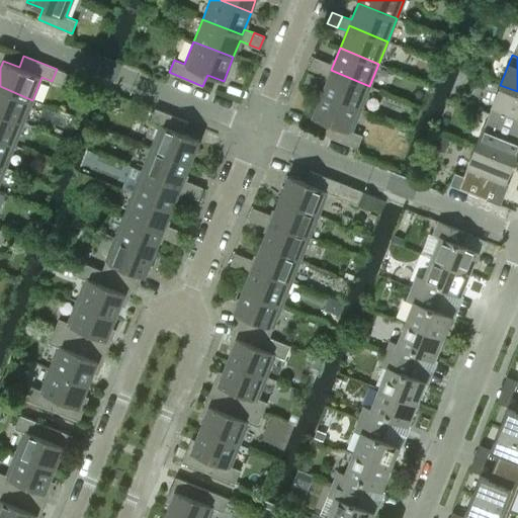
[(309,68),(319,72),(324,61),(314,57),(309,68)]
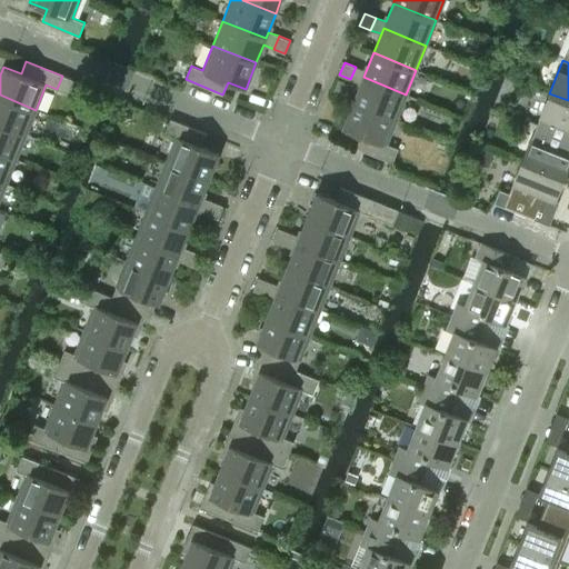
[(406,95),(363,77),(366,71),(356,67),(350,79),(361,83),(353,102),(397,119),(406,95)]
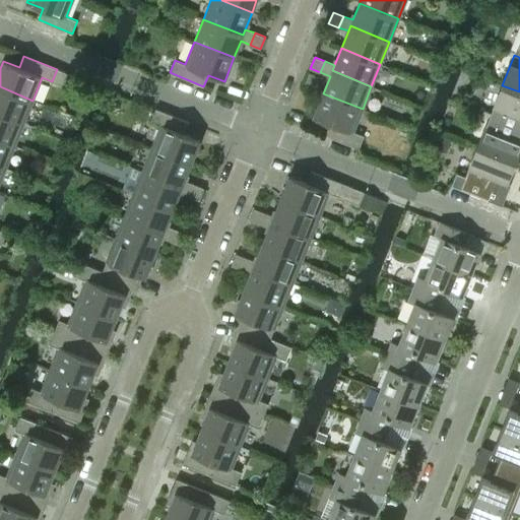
[(72,89),(77,77),(57,69),(52,81),(72,89)]
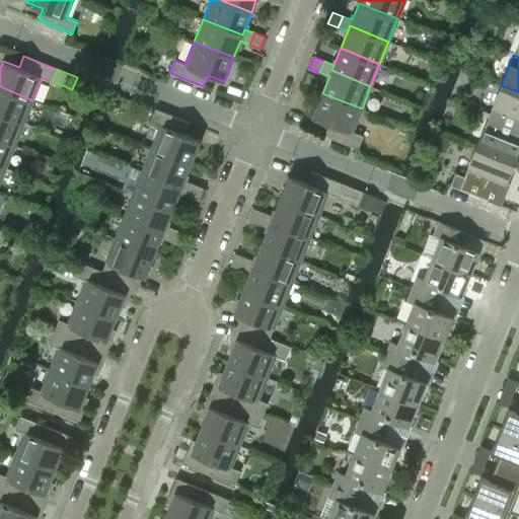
[(518,91),(501,85),(489,116),(517,127),(518,121),(518,91)]
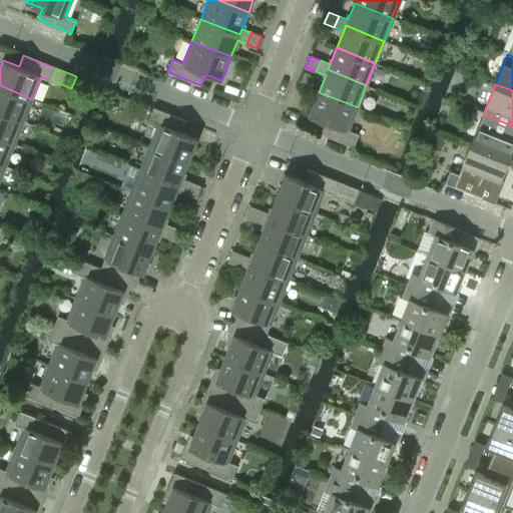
[(32,99),(0,85),(0,111),(23,121),(32,99)]
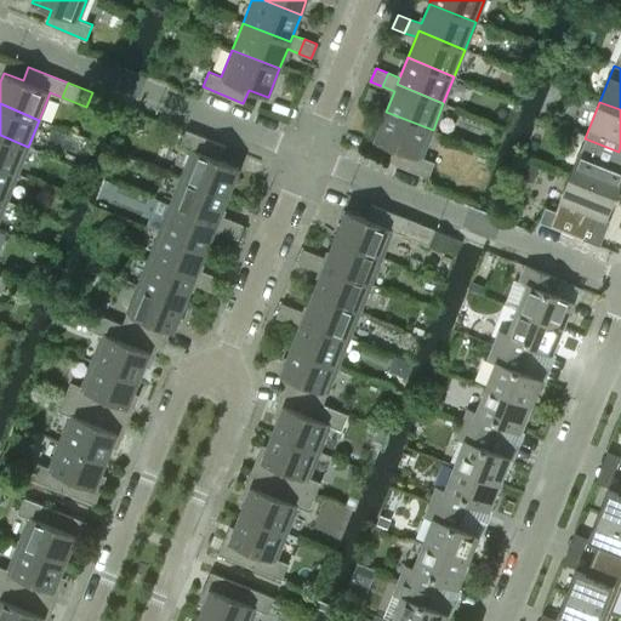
[(433,130),(386,112),(375,140),(393,147),(388,161),(428,177),(434,163),(422,157),(433,130)]
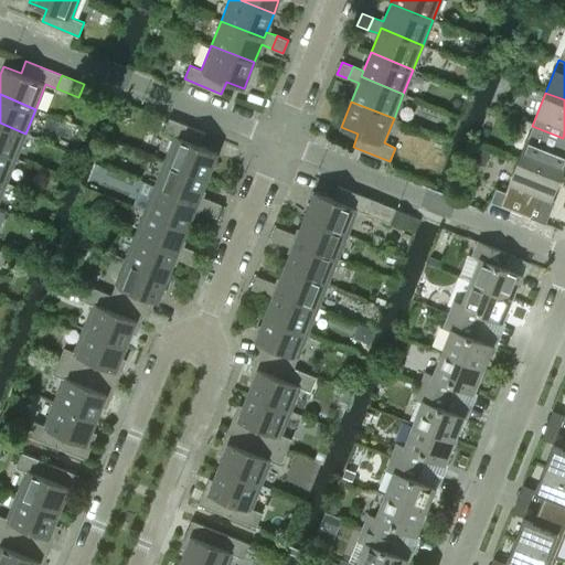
[(205,132),(169,118),(163,131),(174,136),(164,160),(208,178),(217,152),(201,145),(205,132)]
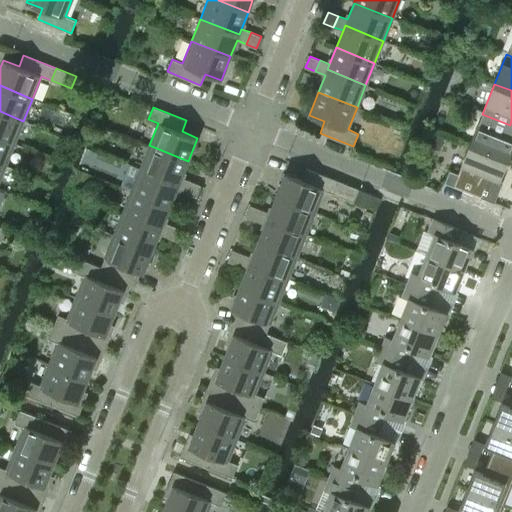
[(0,111),(0,137),(14,143),(23,121),(0,111)]
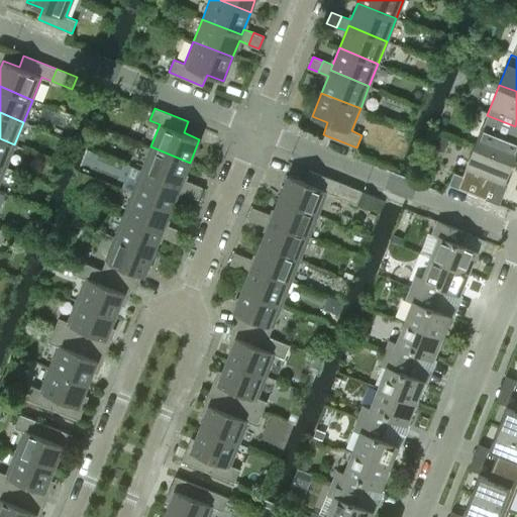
[(515,126),(487,115),(475,145),(512,161),(516,148),(516,137),(511,135),(515,126)]
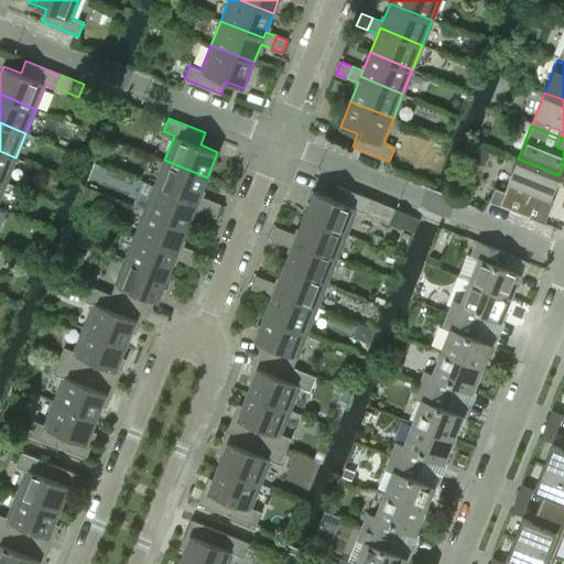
[(15,158),(0,151),(0,180),(6,182),(15,158)]
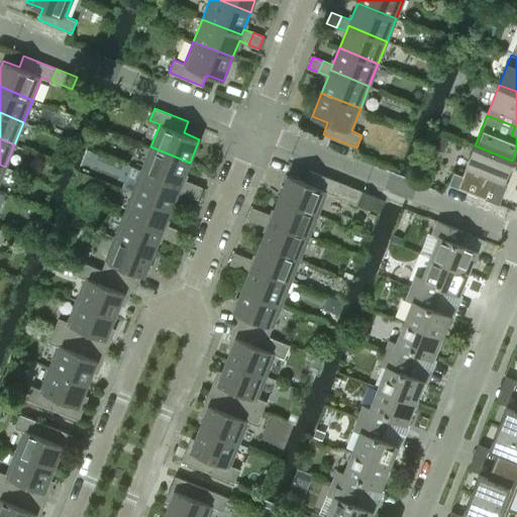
[(512,161),(475,145),(462,176),(468,178),(462,190),(486,199),(494,178),(504,182),(512,161)]
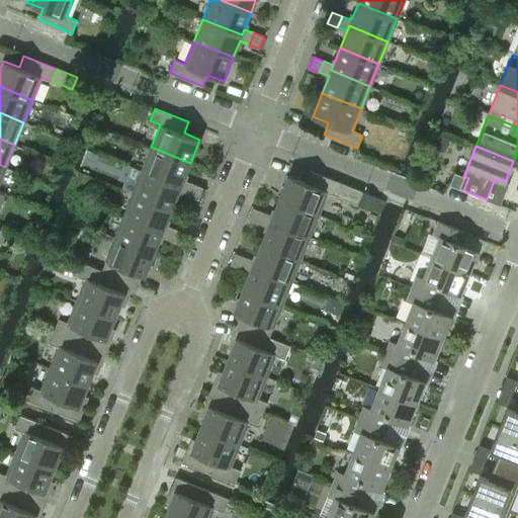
[(190,163),(151,147),(143,170),(181,185),(183,180),(190,163)]
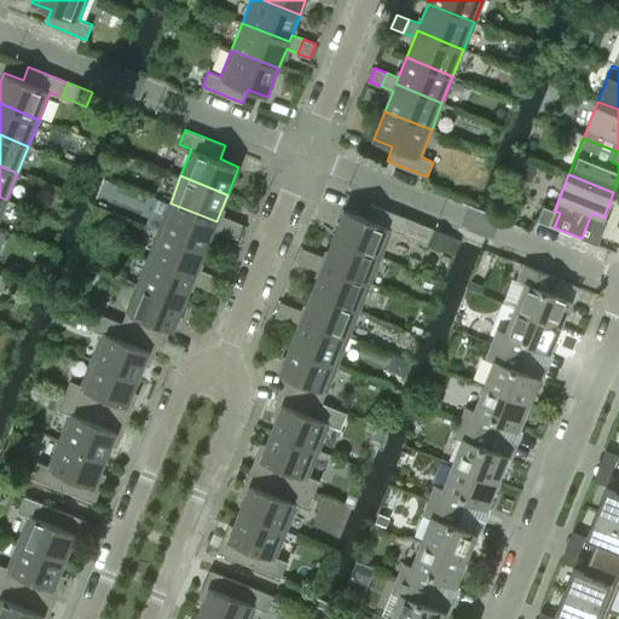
[(217,221),(171,203),(160,230),(206,249),(214,229),(225,233),(231,219),(219,215),(217,221)]
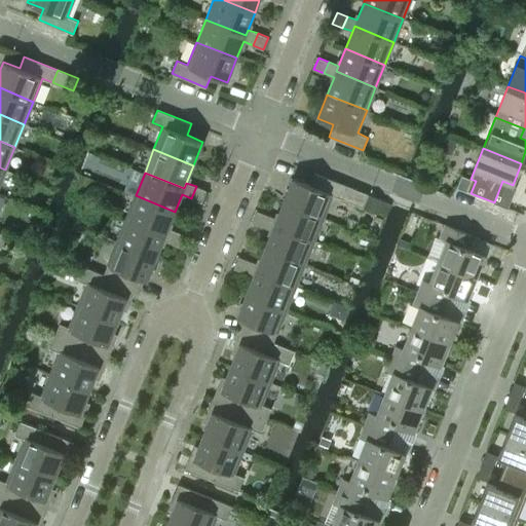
[(293,178),(284,201),(324,218),(333,194),(342,198),(347,186),(314,173),(309,184),(293,178)]
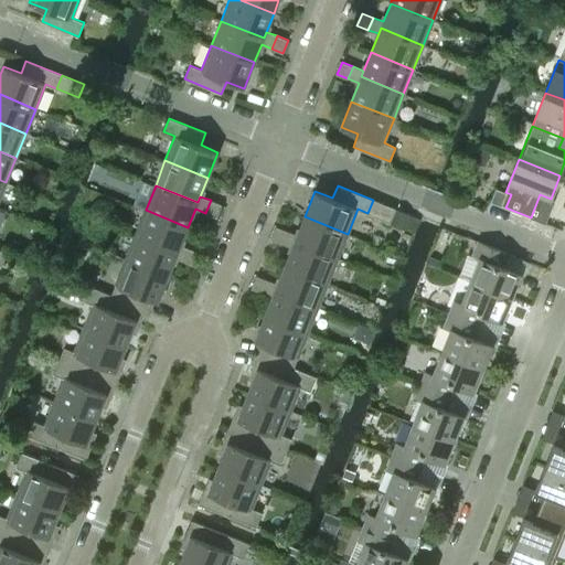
[(505,208),(511,194),(505,192),(496,188),(492,196),(490,202),(505,208)]
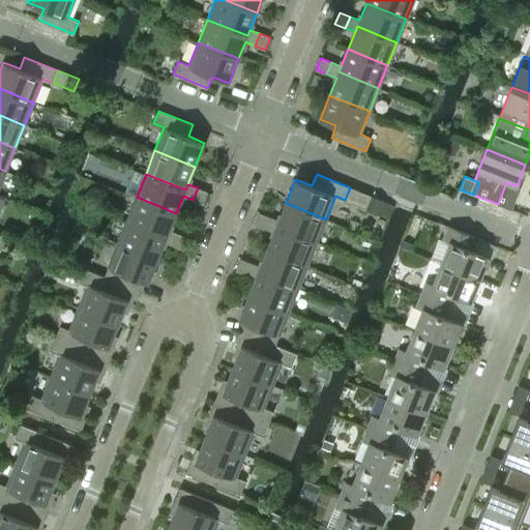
[(208,192),(198,187),(193,200),(203,204),(208,192)]
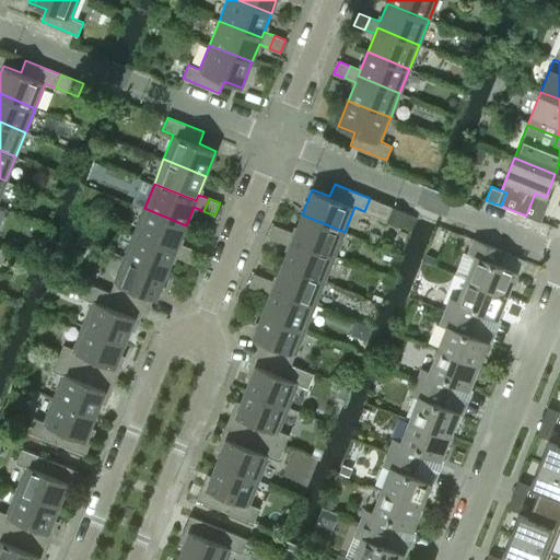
[(392,207),(370,198),(364,211),(386,220),(392,207)]
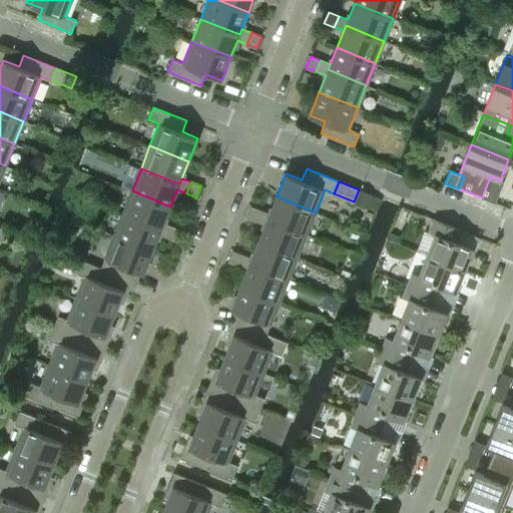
[(170,206),(132,190),(123,212),(161,228),(163,222),(170,206)]
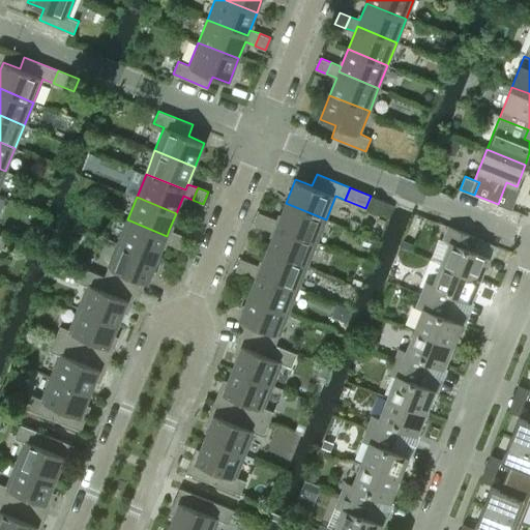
[(317,242),(326,219),(286,203),(278,221),(269,216),(264,228),(274,232),(276,226),(317,242)]
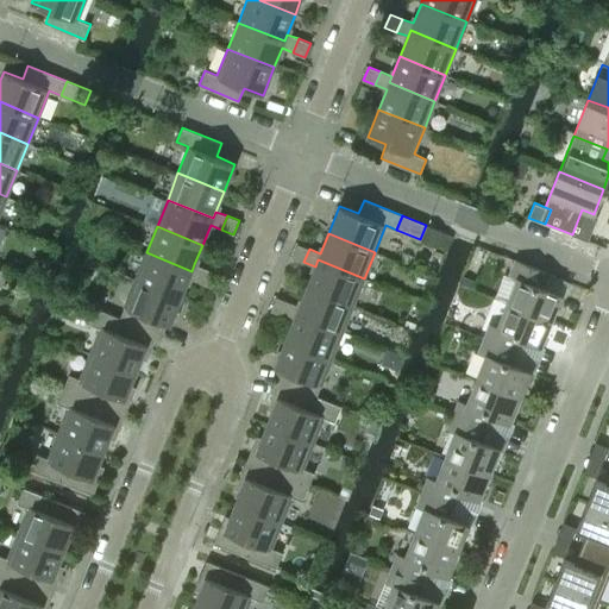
[(292,257),(303,262),(309,249),(297,244),(292,257)]
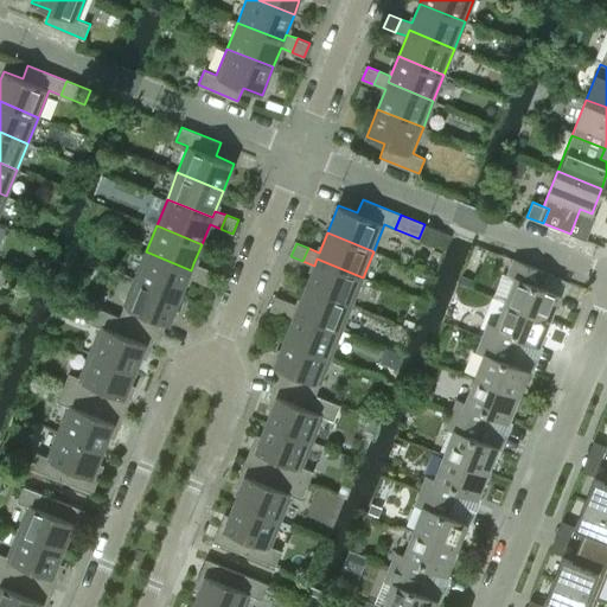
[(191,270),(146,251),(135,279),(180,296),(189,276),(199,281),(205,268),(193,263),(191,270)]
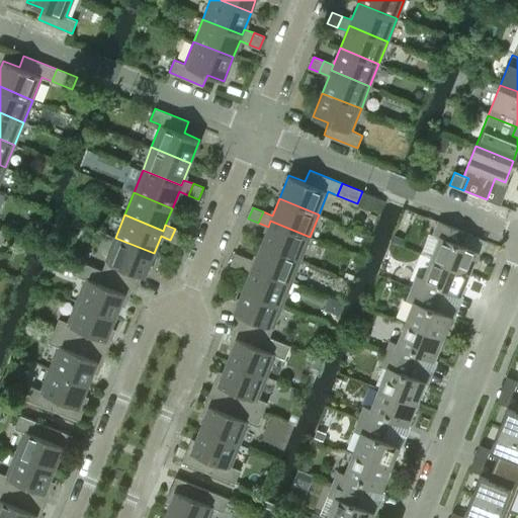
[(270,221),(268,227),(261,244),(300,259),(310,237),(270,221)]
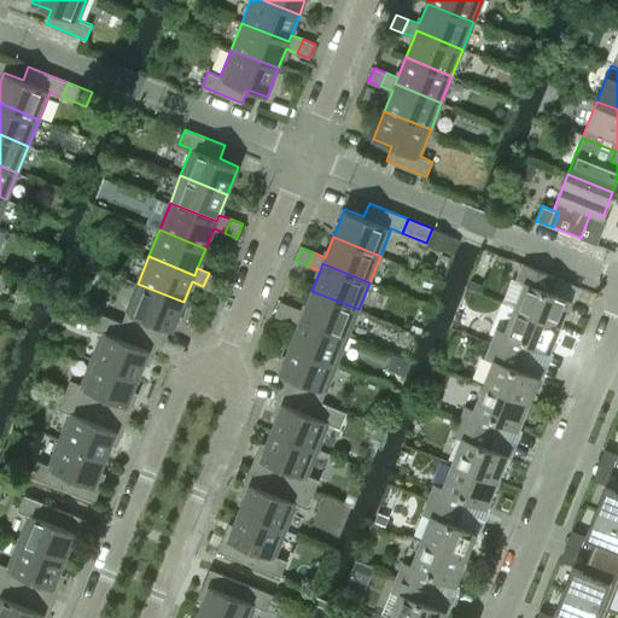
[(525,283),(516,308),(559,325),(570,299),(549,291),(554,277),(523,264),(517,279),(525,283)]
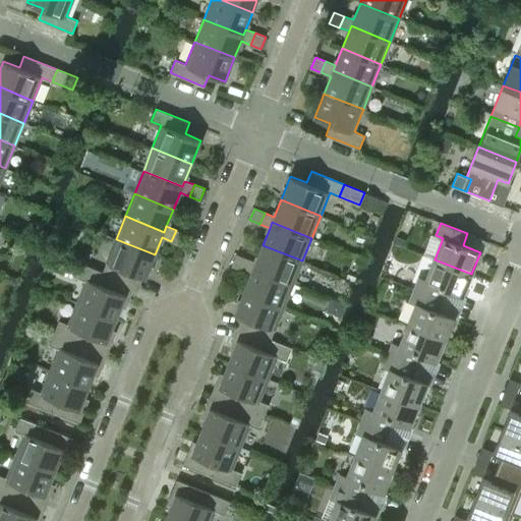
[(186,234),(176,230),(171,241),(181,245),(186,234)]
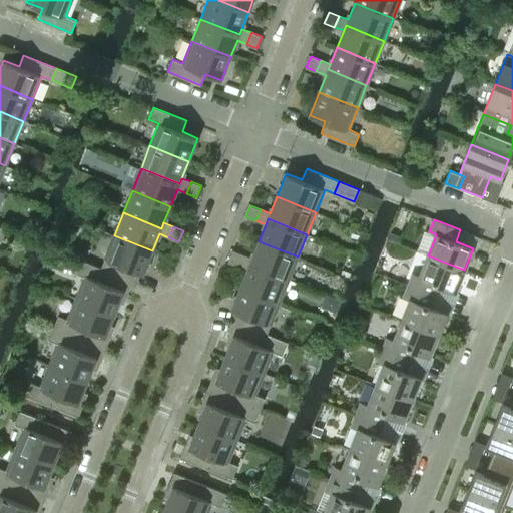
[(391,231),(388,237),(397,241),(400,235),(391,231)]
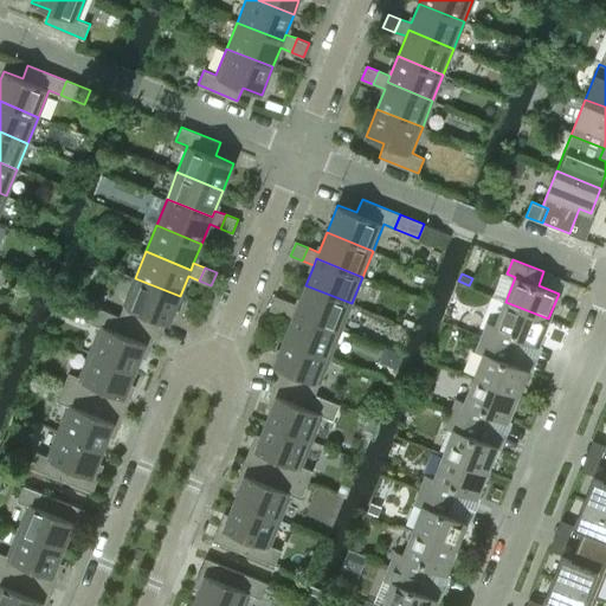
[(135,278),(120,316),(118,317),(156,333),(161,321),(169,323),(180,296),(135,278)]
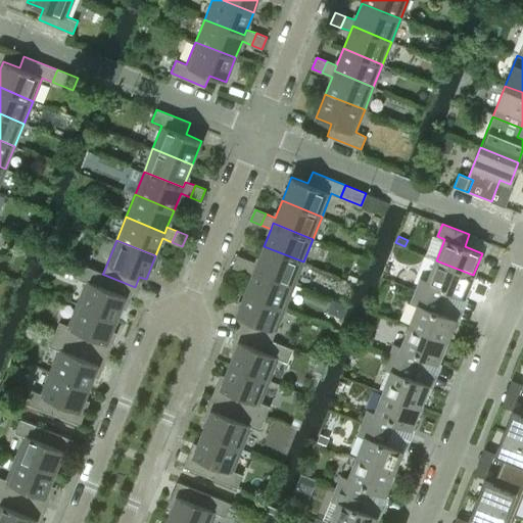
[(294,285),(303,262),(264,246),(256,263),(247,259),(243,271),(252,275),(254,269),(294,285)]
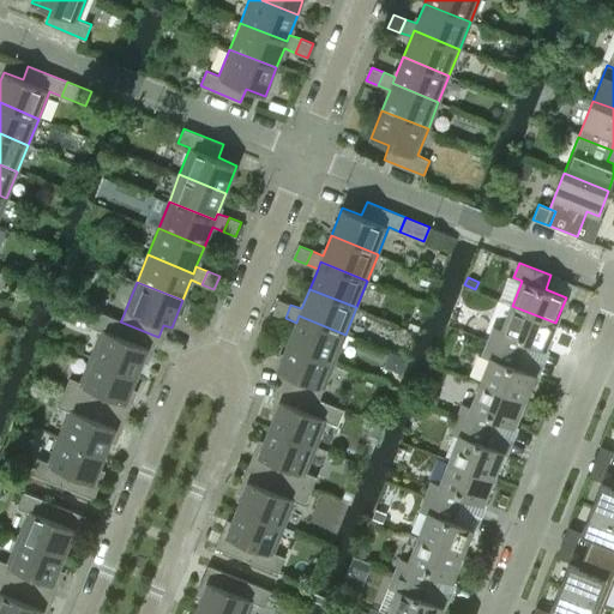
[(274,313),(286,318),(290,305),(278,300),(274,313)]
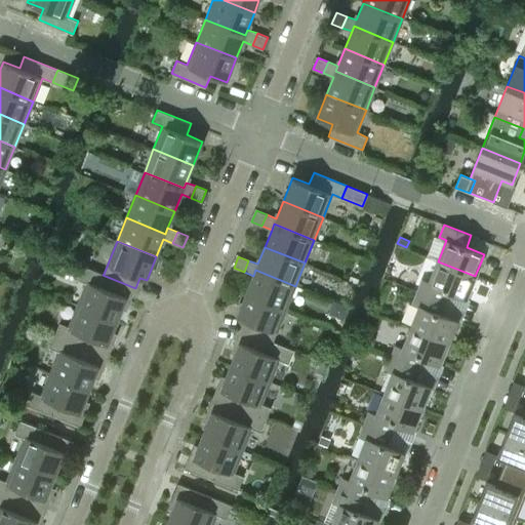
[(475,276),(438,261),(430,282),(422,280),(417,291),(444,303),(449,291),(467,298),(475,276)]
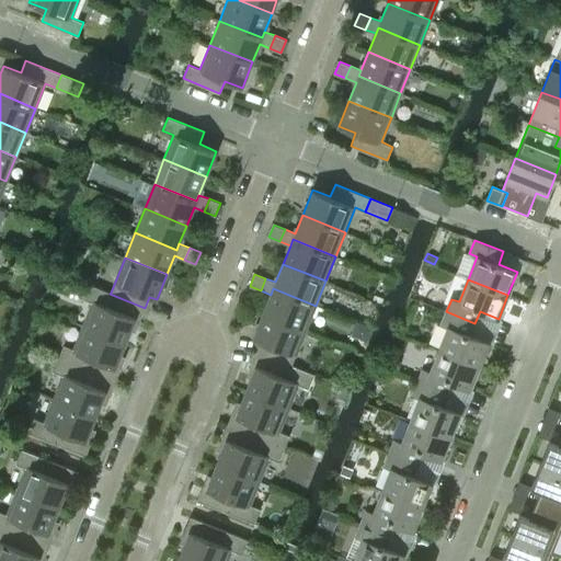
[(145,308),(110,294),(111,293),(88,284),(82,298),(92,302),(83,325),(125,343),(133,323),(138,325),(145,308)]
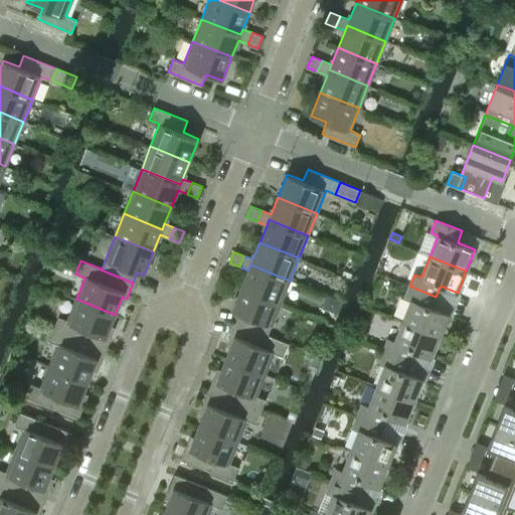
[(250,265),(248,271),(241,288),(281,303),(290,281),(250,265)]
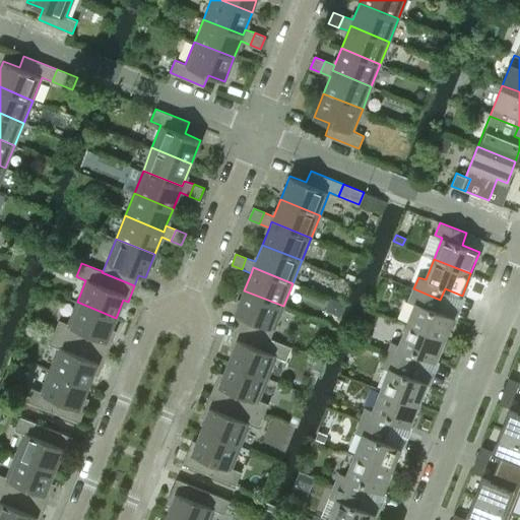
[(440,300),(413,288),(409,301),(415,304),(407,324),(444,339),(453,317),(436,310),(440,300)]
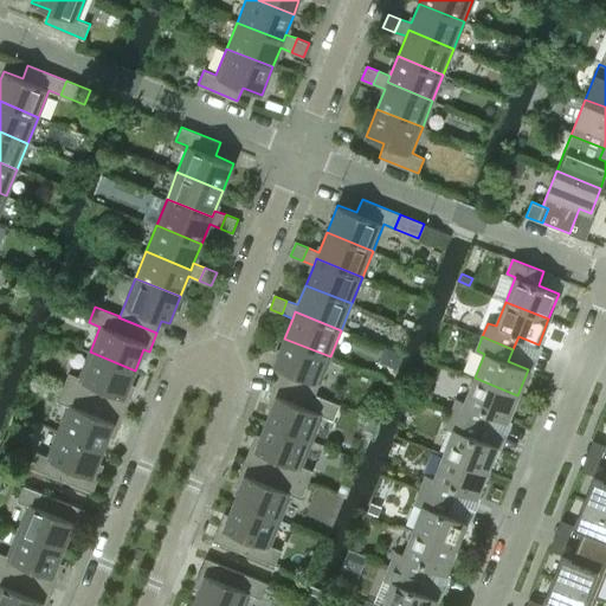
[(282,368),(277,380),(314,395),(315,394),(330,356),(284,339),(274,366),(282,368)]
